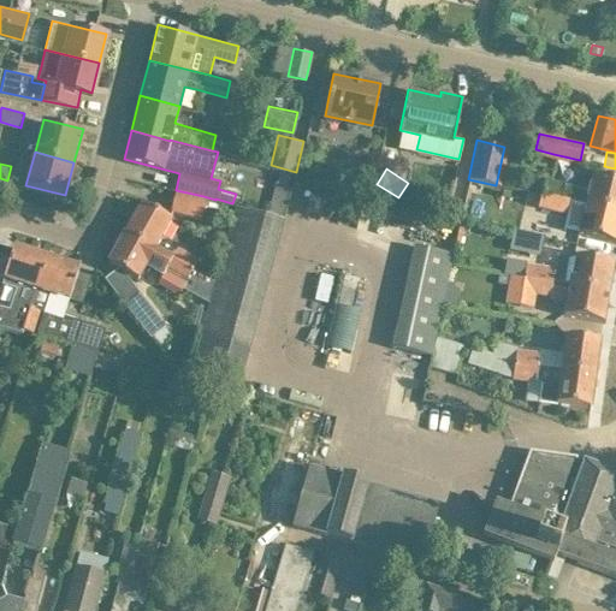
[(359,172),(356,185),(371,188),(373,176),(359,172)]
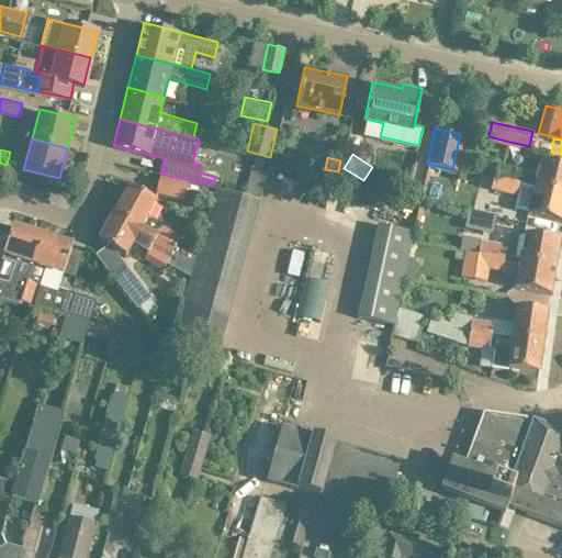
[(520,180),(536,183),(561,190),(561,162),(542,157),(540,166),(537,166),(536,170),(497,160),(497,163),(495,171),(494,174),(520,180)]
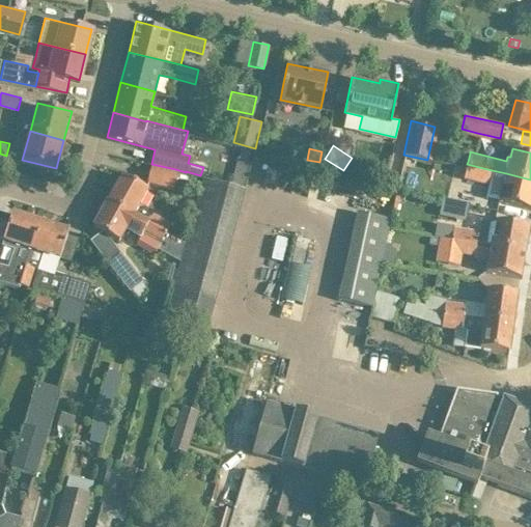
[(178,265),(173,282),(173,285),(163,323),(204,334),(244,187),(250,161),(238,158),(230,184),(201,175),(178,265)]
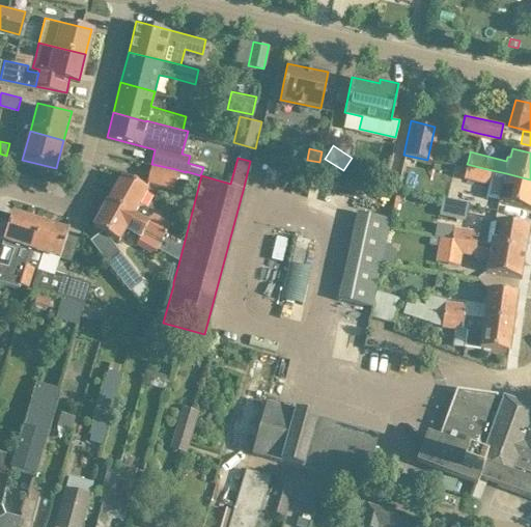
[(175,169),(151,164),(147,181),(171,187),(175,169)]
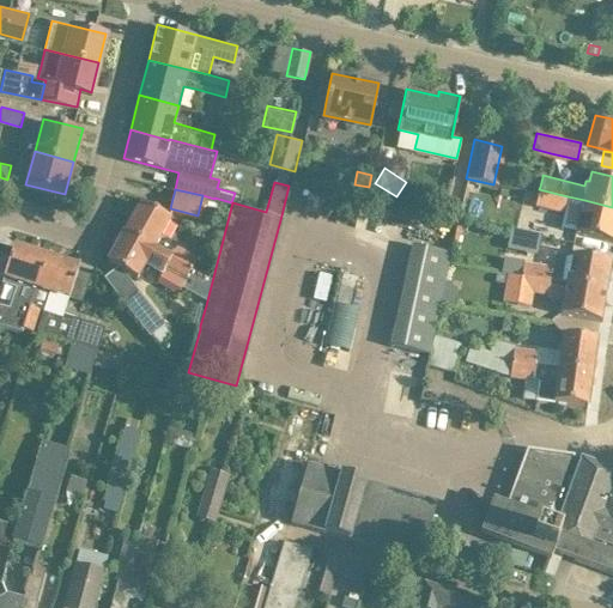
[(539,189),(535,204),(564,211),(568,196),(539,189)]
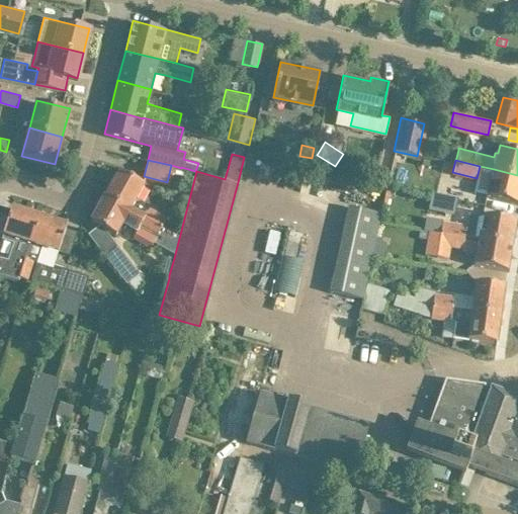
[(118,169),(104,194),(130,208),(136,198),(144,183),(118,169)]
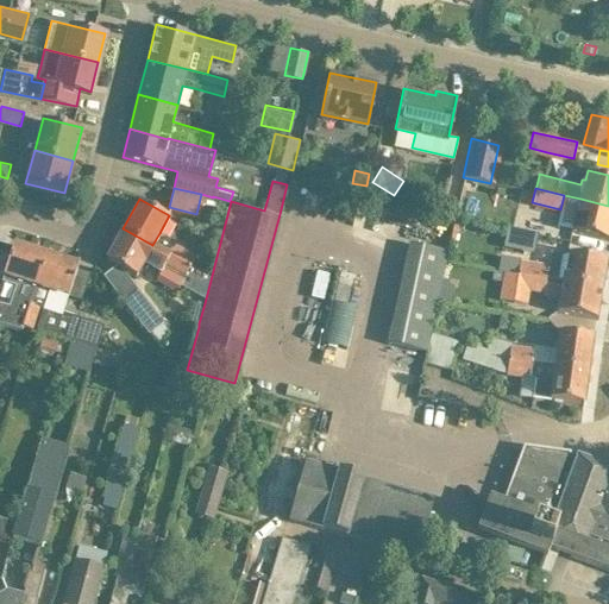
[(608,206),(581,199),(572,228),(608,237),(608,206)]
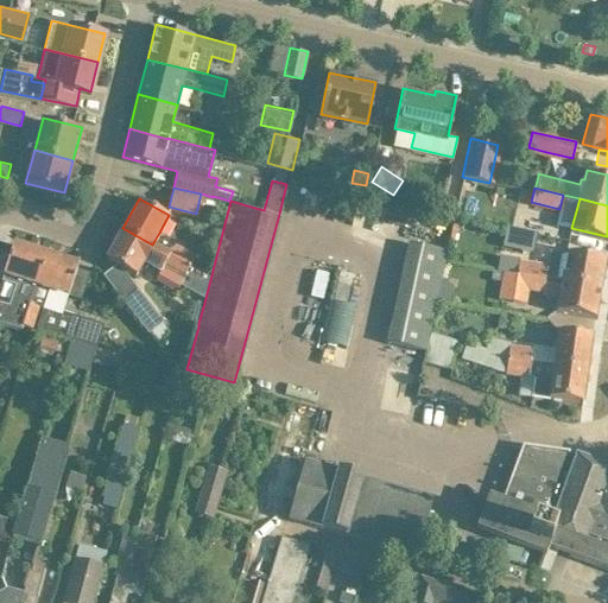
[(533,248),(537,232),(507,226),(504,242),(533,248)]
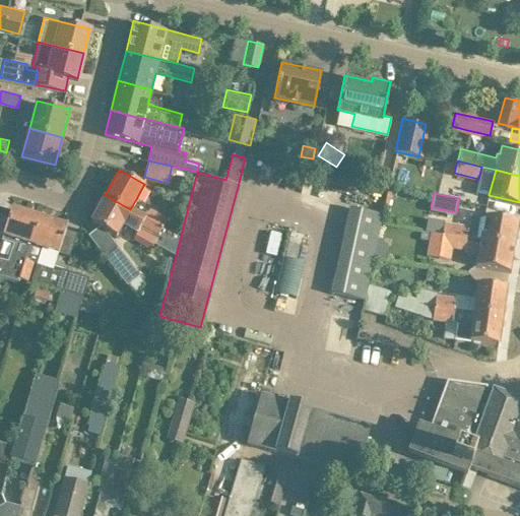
[(130,209),(105,195),(90,220),(116,235),(124,219),(138,228),(138,226),(157,236),(154,242),(171,251),(179,237),(160,228),(161,227),(144,217),(130,209)]
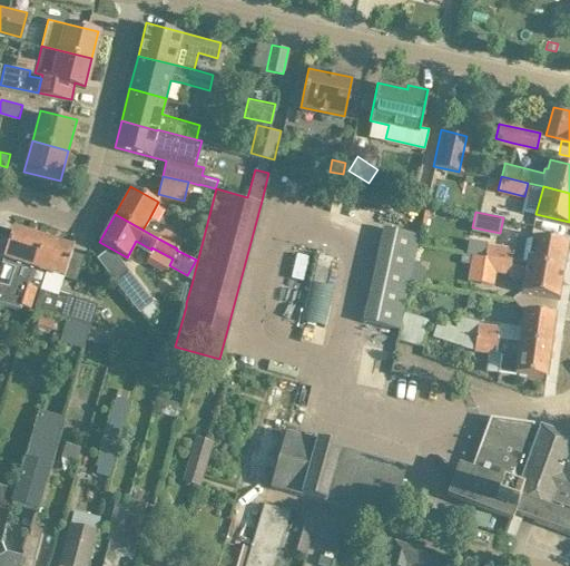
[(362,320),(399,328),(410,277),(414,257),(420,234),(383,225),(362,320)]
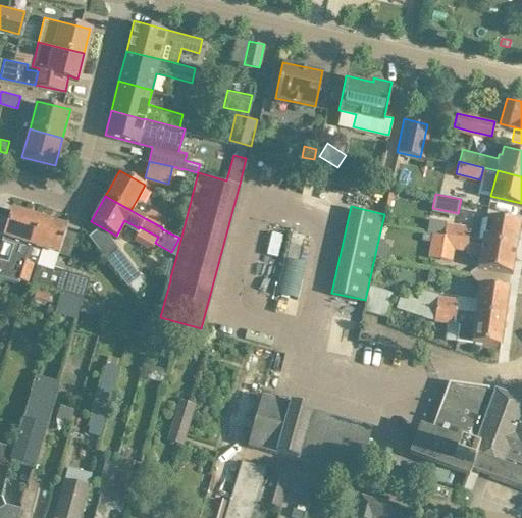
[(20,277),(39,215),(12,207),(3,235),(2,239),(13,243),(10,254),(16,257),(9,274),(20,277)]
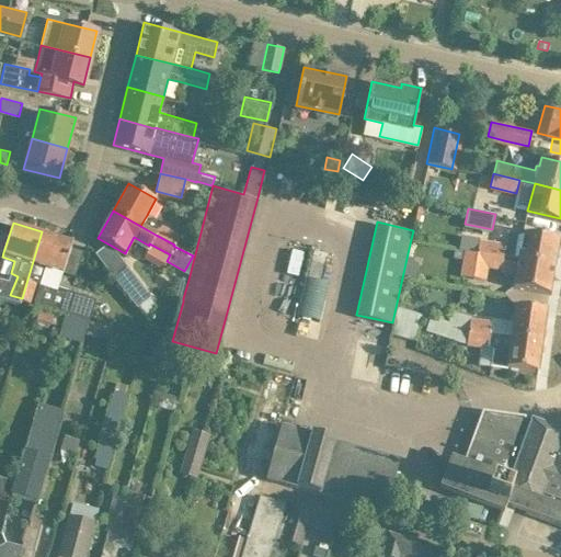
[(161,225),(156,235),(174,245),(179,235),(161,225)]
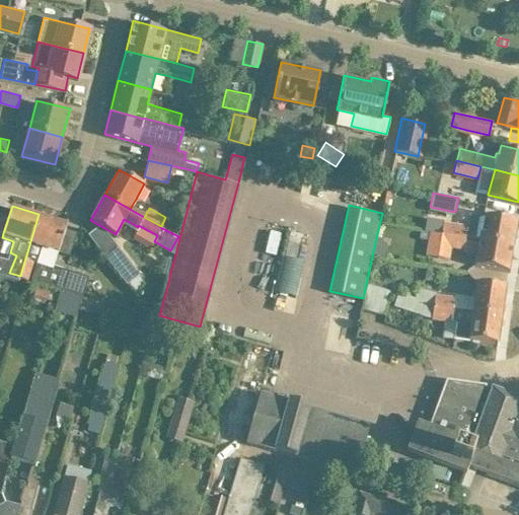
[(485,213),(484,215),(469,212),(467,224),(443,220),(441,231),(479,238),(513,244),(517,219),(485,213)]
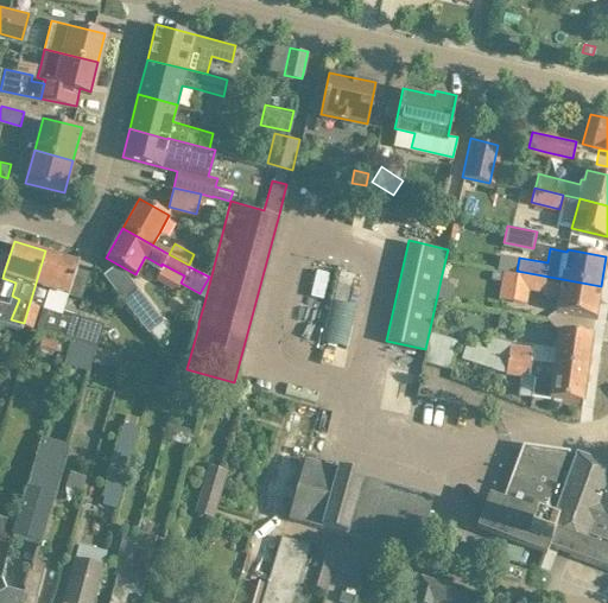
[(76,338),(96,344),(97,344),(105,323),(63,309),(62,311),(44,305),(49,289),(68,294),(78,261),(45,251),(24,323),(70,336),(76,338)]
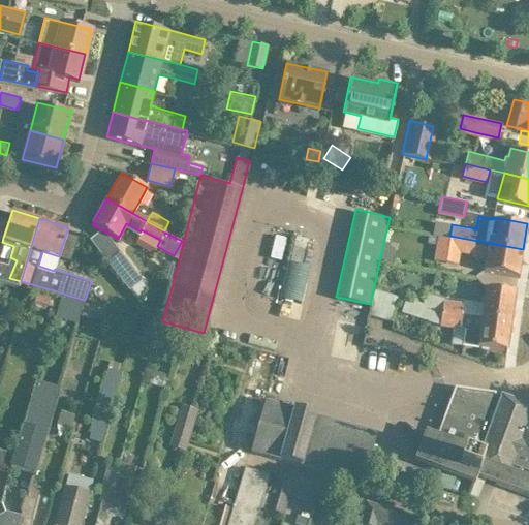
[(296,234),(290,259),(301,261),(307,236),(296,234)]
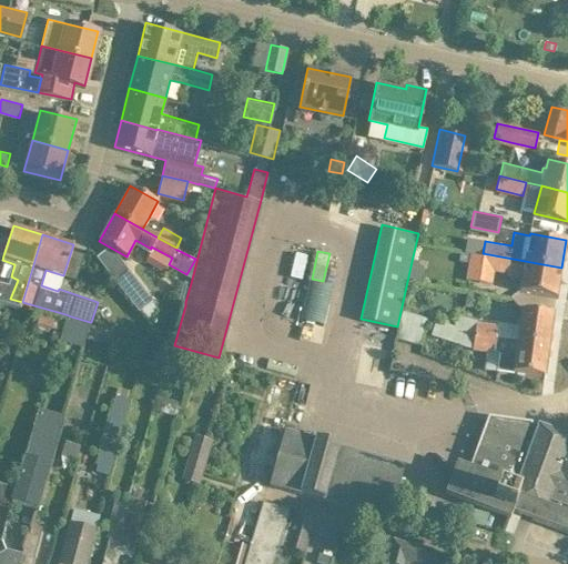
[(494,269),(507,272),(523,274),(520,289),(556,295),(561,268),(525,261),(483,253),(470,251),(466,278),(492,282),(494,269)]
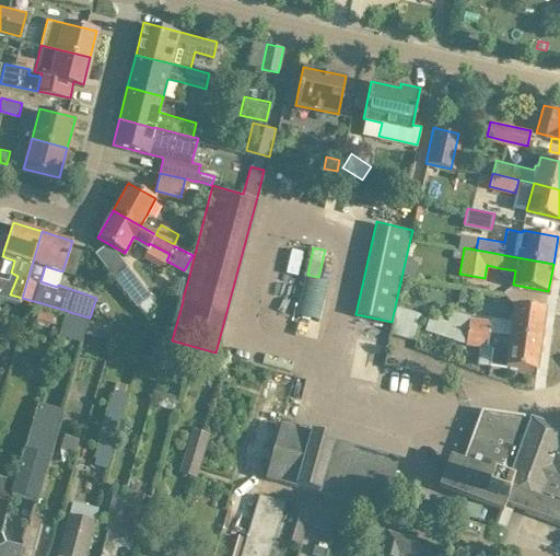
[(413,254),(407,253),(403,273),(415,276),(418,258),(413,257),(413,254)]
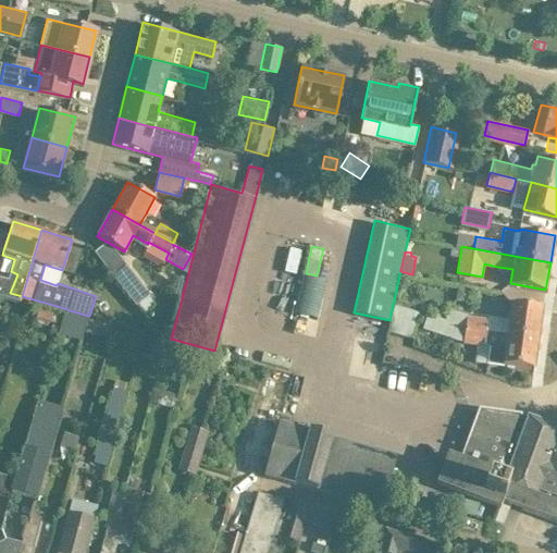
[(138,302),(145,309),(155,302),(148,294),(149,293),(125,262),(112,273),(136,304),(138,302)]
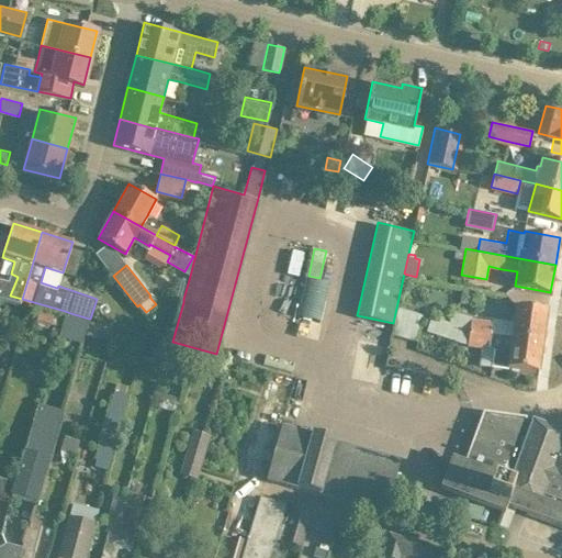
[(182,279),(177,300),(183,302),(183,299),(189,280),(182,279)]
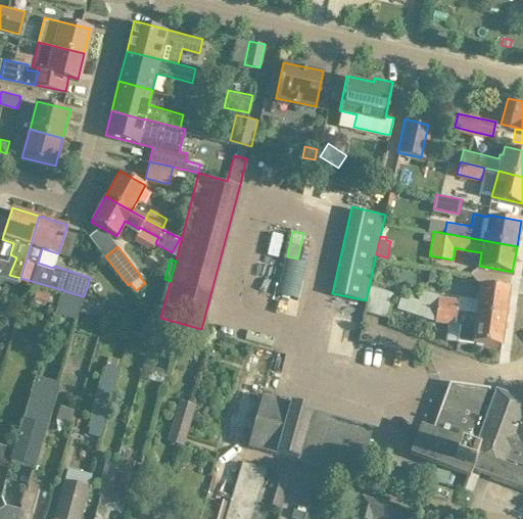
[(302,293),(303,268),(280,267),(279,292),(302,293)]
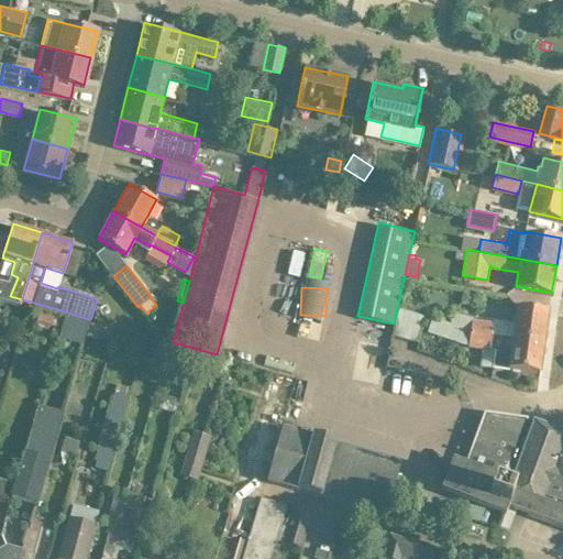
[(453,310),(450,321),(471,329),(512,337),(544,340),(548,309),(517,305),(515,321),(493,317),(493,320),(473,316),(453,310)]
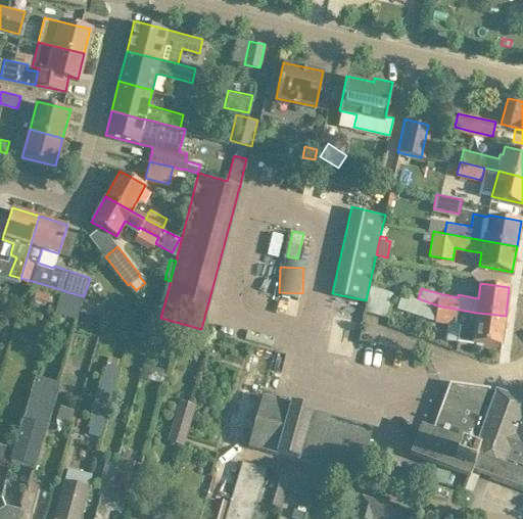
[(364,310),(388,316),(394,290),(371,284),(364,310)]
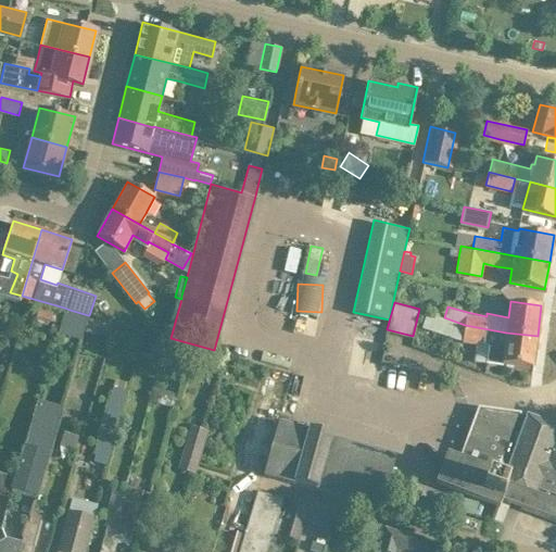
[(70,310),(64,308),(58,329),(81,336),(84,328),(88,315),(70,310)]
